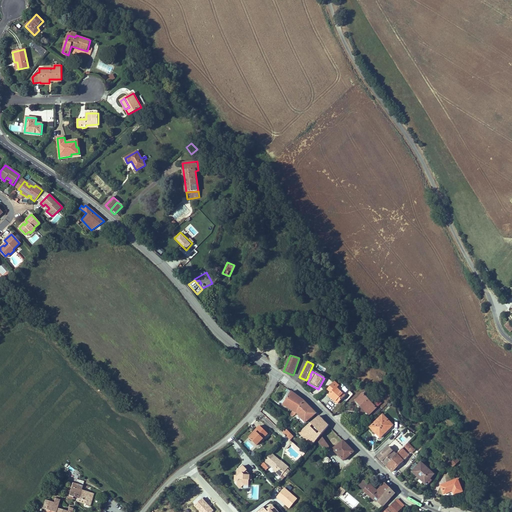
[(345,396),(337,388),(339,386),(334,382),(328,389),(331,392),(329,395),(338,403),(345,396)]
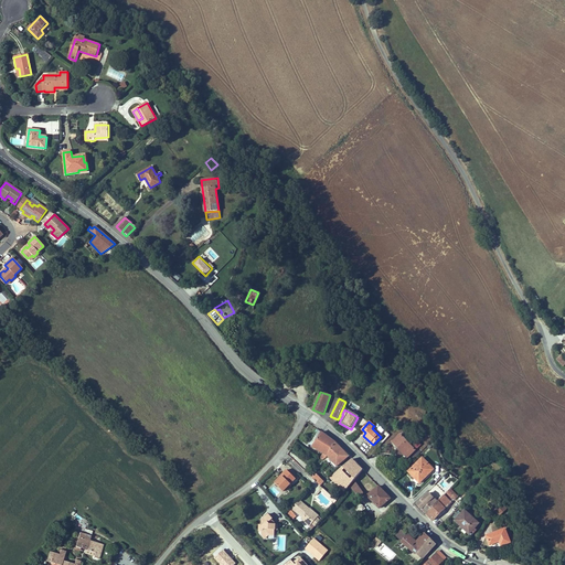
[(309,444),(324,454),(321,458),(323,460),(326,458),(328,456),(327,456),(336,443),(321,432),(318,429),(309,444)]
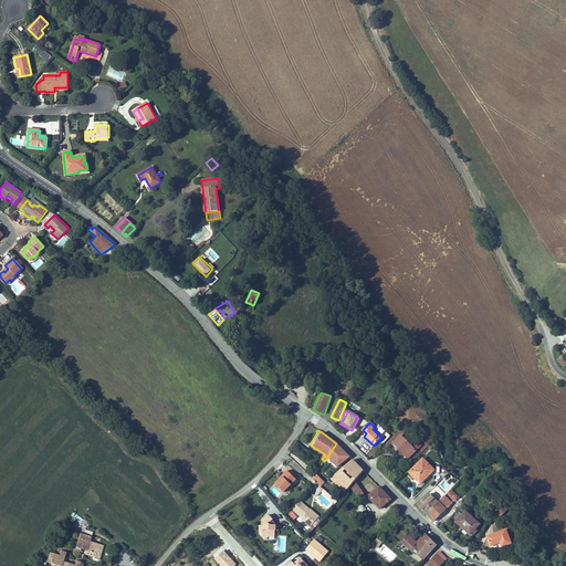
[(398,448),(408,459),(416,451),(400,436),(395,441),(399,447),(398,448)]
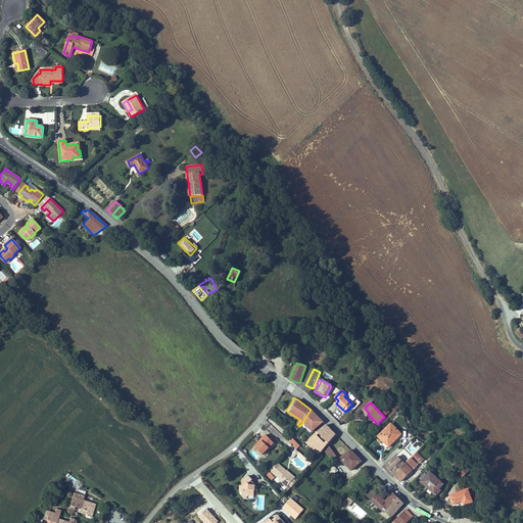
[(303,422),(312,432),(323,422),(311,410),(302,422),(303,422)]
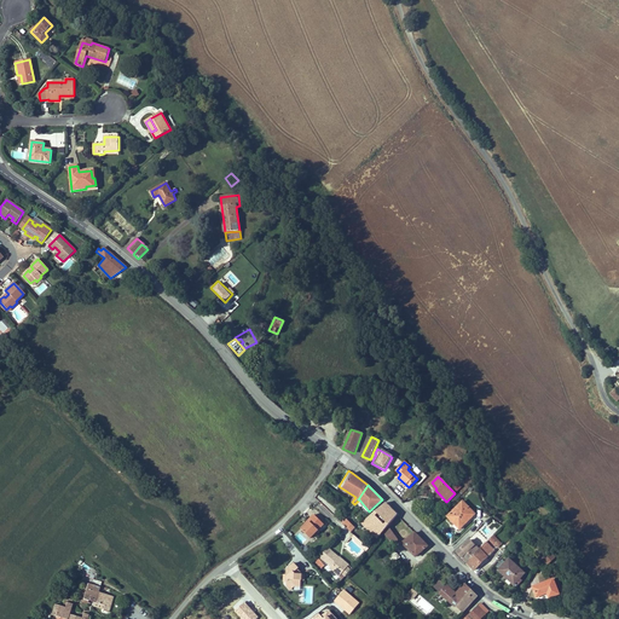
[(475,514),(463,502),(447,516),(452,521),(453,520),(461,527),(475,514)]
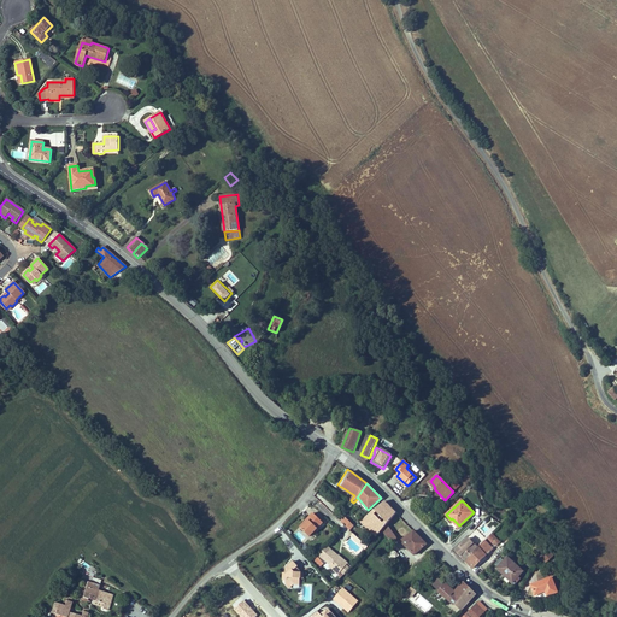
[(397,513),(385,501),(363,519),(370,528),(377,535),(397,513)]
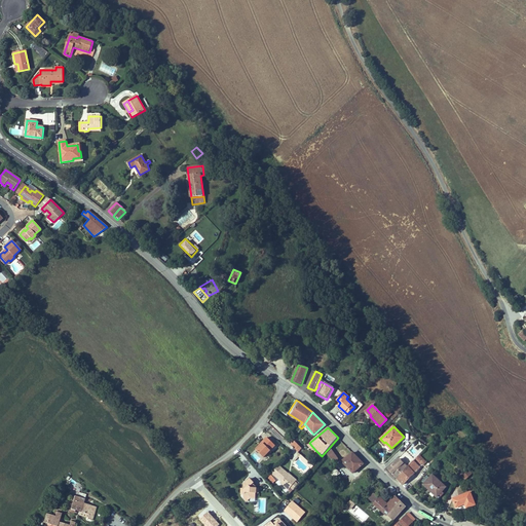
[(275,446),(267,438),(261,444),(262,445),(257,451),(264,457),(275,446)]
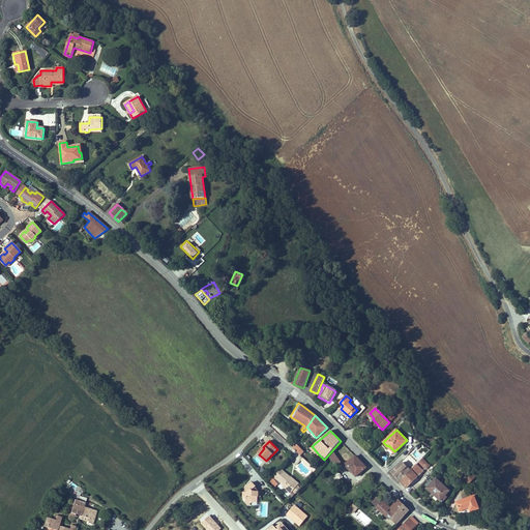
[(341,463),(333,452),(329,457),(336,466),(341,463)]
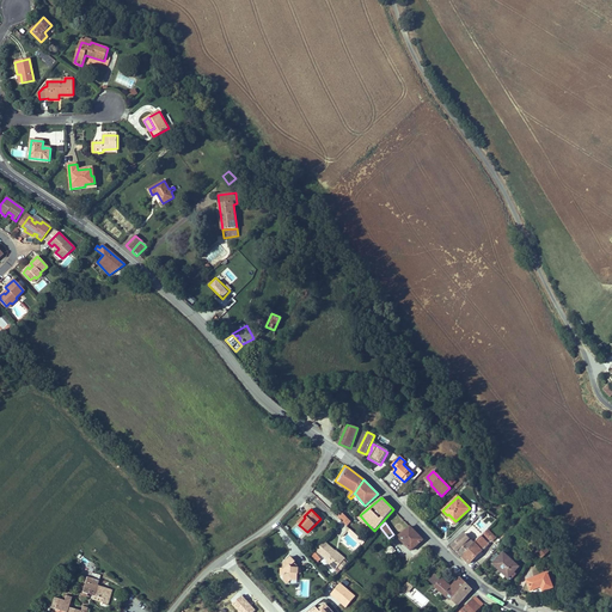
[(410,527),(398,537),(411,550),(423,540),(410,527)]
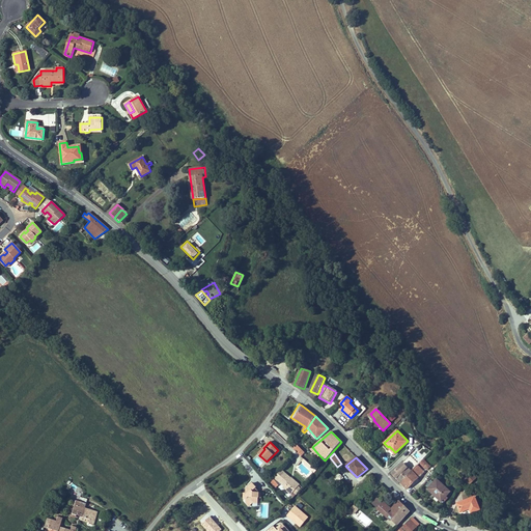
[(429,466),(423,459),(421,462),(427,468),(429,466)]
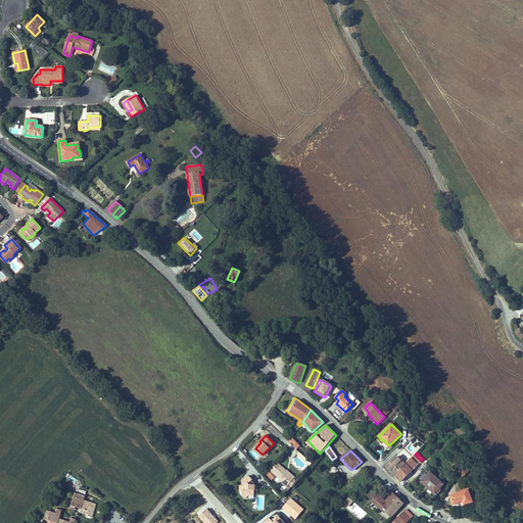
[(405,465),(393,475),(400,482),(405,478),(412,471),(418,465),(417,465),(421,461),(415,455),(405,465)]
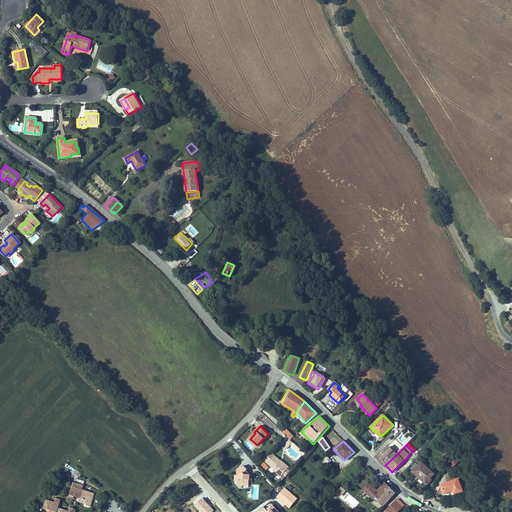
[(396,455),(388,447),(378,457),(385,465),(396,455)]
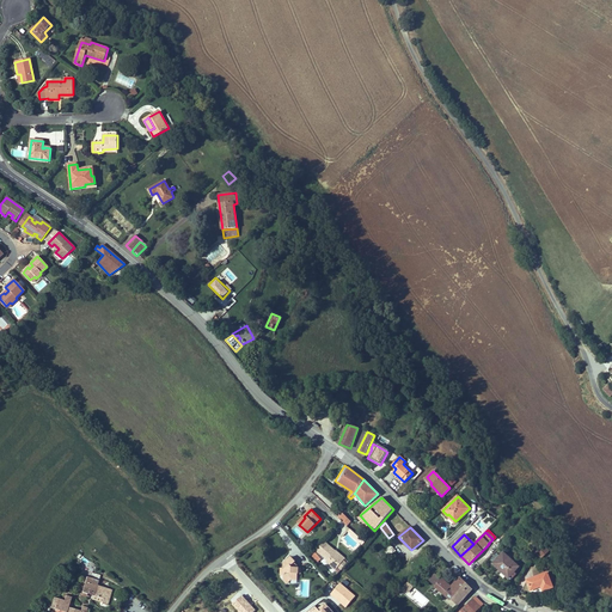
[(335,551),(324,542),(317,551),(328,560),(326,562),(336,570),(338,567),(343,561),(334,552),(335,551)]
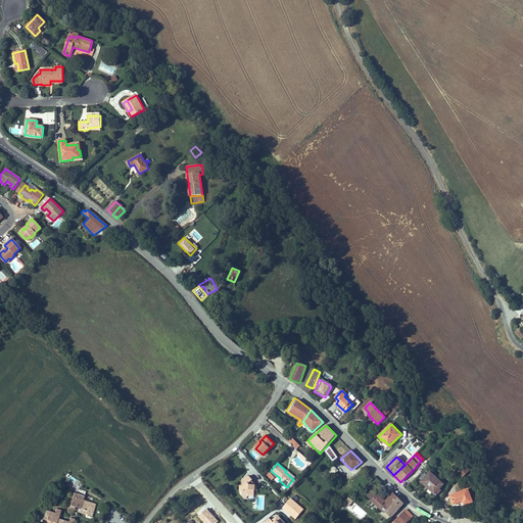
[(333,476),(338,471),(333,466),(328,471),(333,476)]
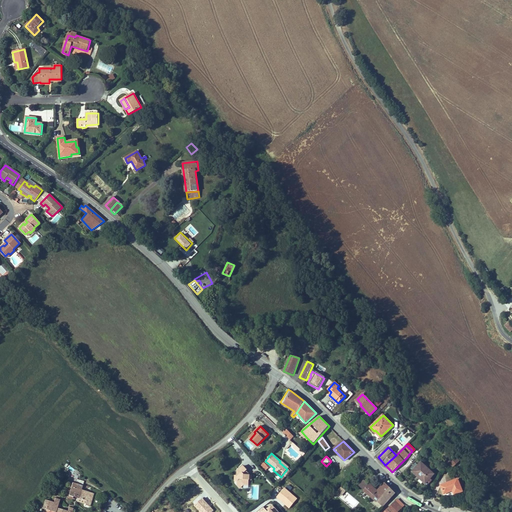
[(452,460),(449,457),(443,463),(446,466),(449,463),(452,460)]
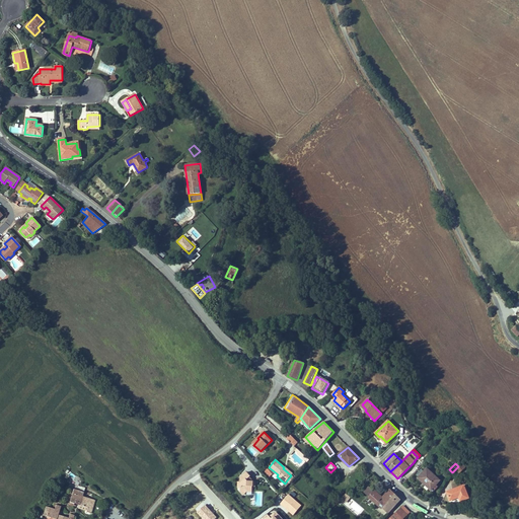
[(465,467),(461,463),(458,466),(455,469),(459,473),(465,467)]
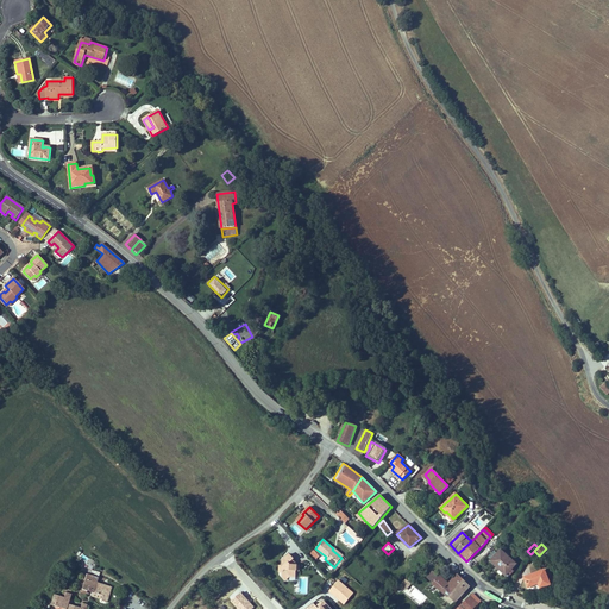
[(340,567),(347,559),(344,556),(334,547),(333,548),(332,550),(341,558),(337,564),(340,567)]
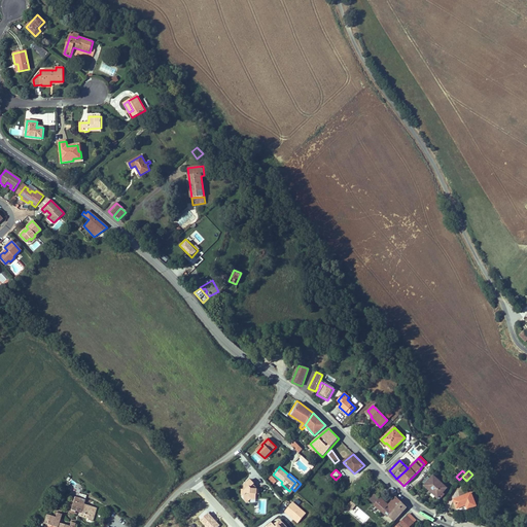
[(416,477),(415,475),(408,482),(409,484),(416,477)]
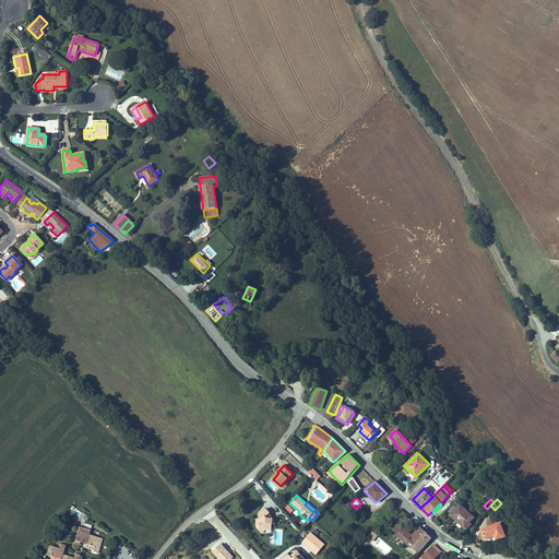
[(474,518),(460,506),(456,508),(451,514),(450,515),(464,528),(467,525),(470,523),(474,518)]
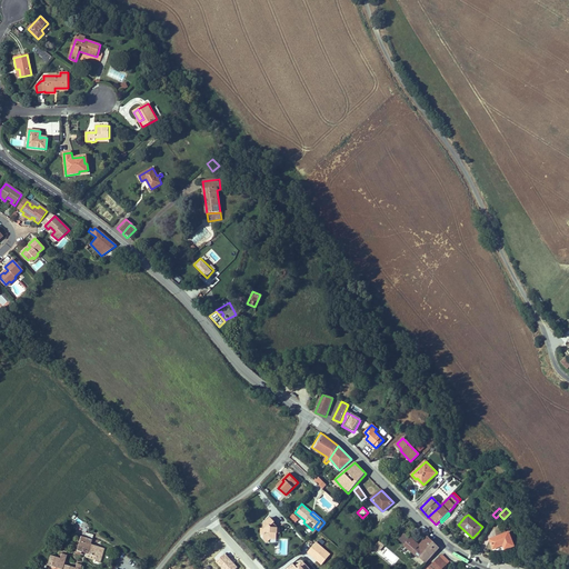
[(270,539),(277,539),(277,533),(277,528),(273,523),(275,522),(270,518),(263,523),(263,529),(263,530),(265,530),(265,532),(263,532),(263,535),(263,538),(267,542),(270,539)]
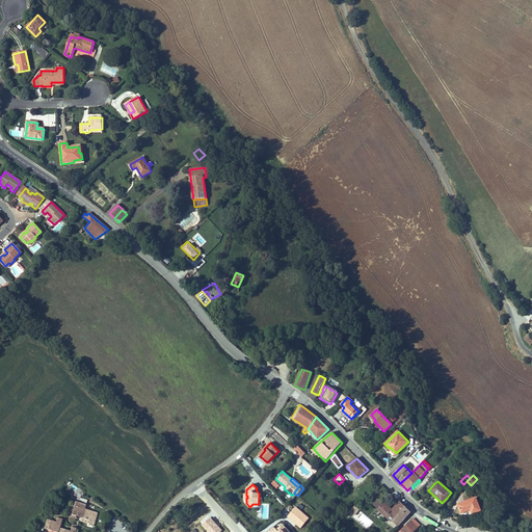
[(481,511),(476,498),(458,505),(461,513),(470,510),(472,514),(481,511)]
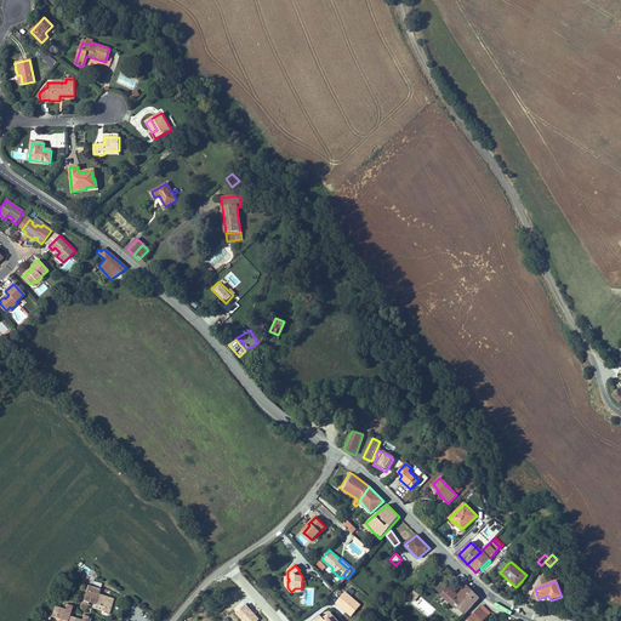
[(101,590),(97,588),(98,584),(97,582),(96,584),(93,582),(92,587),(89,586),(86,591),(84,602),(89,603),(95,604),(106,608),(104,610),(103,613),(109,615),(114,599),(101,594),(102,591),(103,590),(101,588),(101,590)]
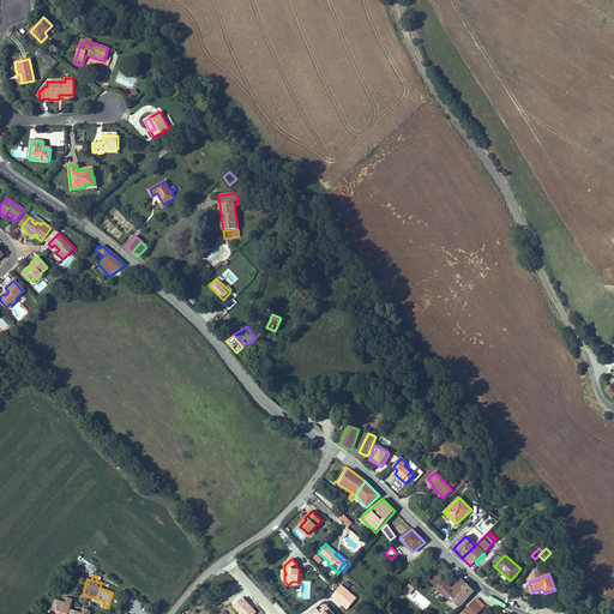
[(462,579),(452,589),(437,576),(431,583),(459,608),(474,591),(462,579)]
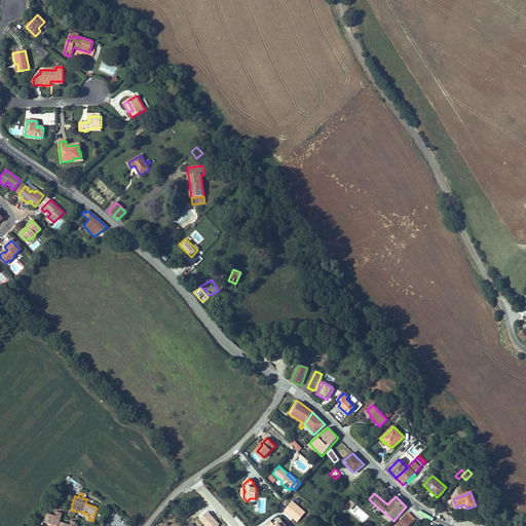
[(55,516),(53,516),(46,514),(44,522),(43,522),(52,525),(54,525),(74,525),(75,523),(71,521),(69,525),(62,523),(63,519),(61,518),(62,514),(57,512),(55,516)]
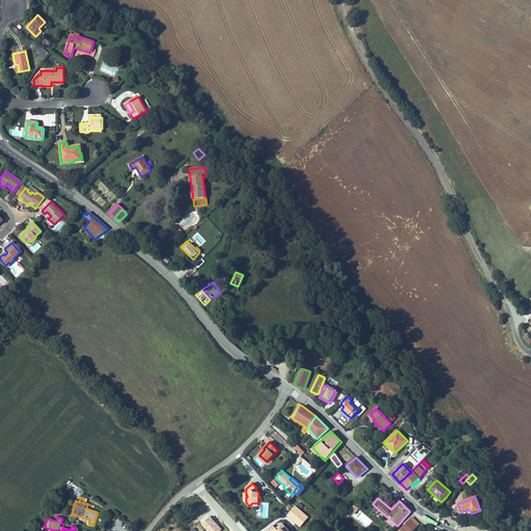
[(211,516),(201,524),(207,530),(220,530),(222,529),(211,516)]
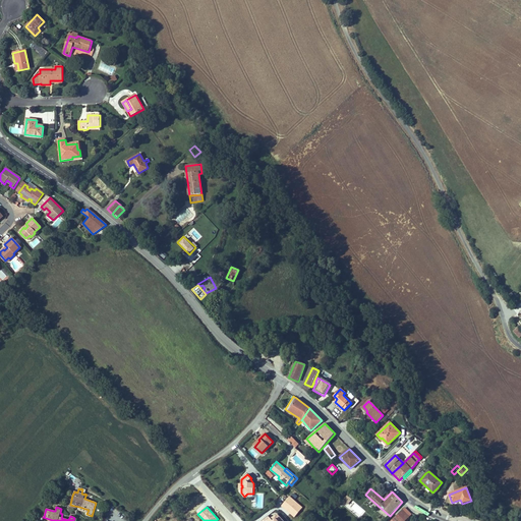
[(405,520),(409,517),(402,510),(391,520),(405,520)]
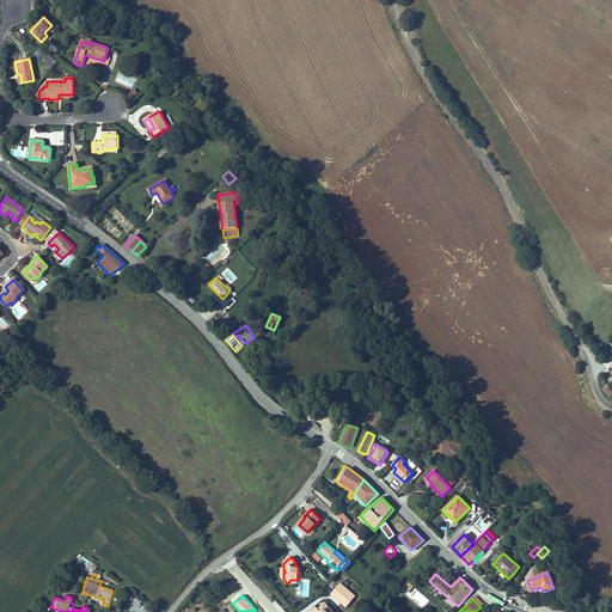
[(275,601),(271,604),(279,611),(285,611),(286,611),(275,601)]
